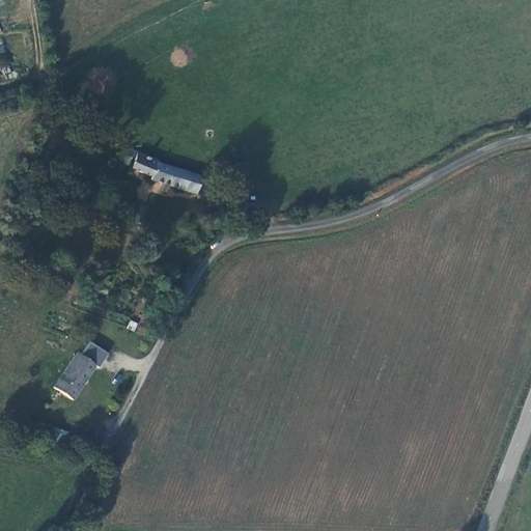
[(158,164),(158,162),(137,152),(130,169),(150,177),(149,180),(200,196),(206,178),(158,164)]
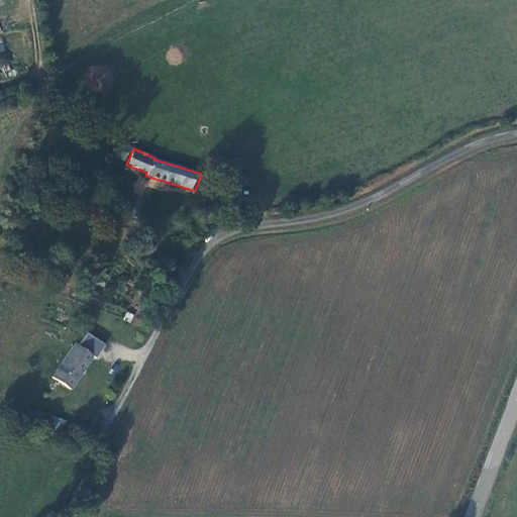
[(141,200),(129,199),(126,217),(138,218),(141,200)]
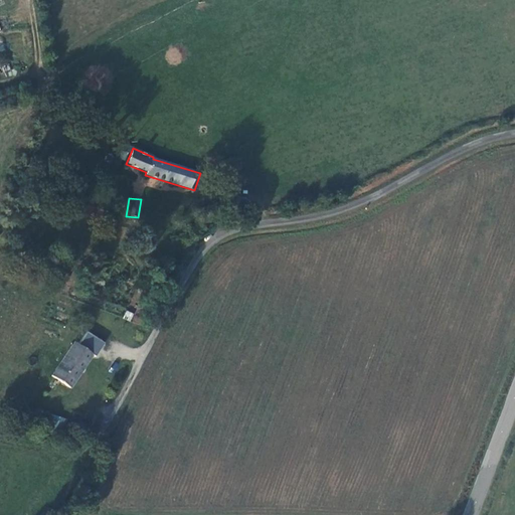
[(123,319),(130,321),(134,313),(126,310),(123,319)]
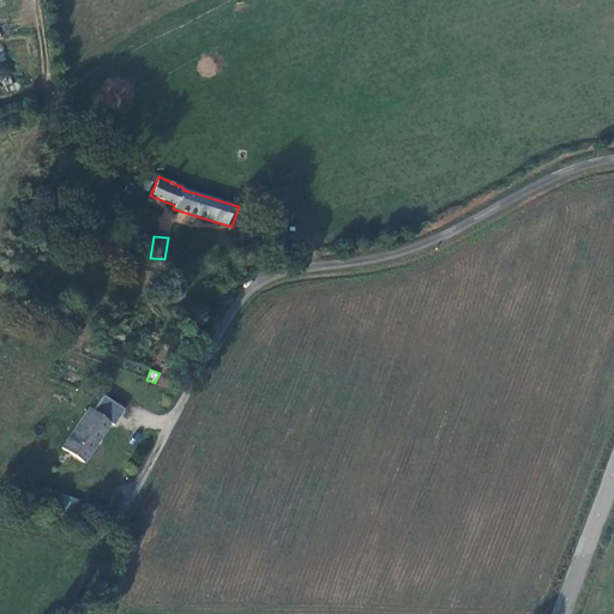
[(88,410),(61,447),(82,462),(108,423),(88,410)]
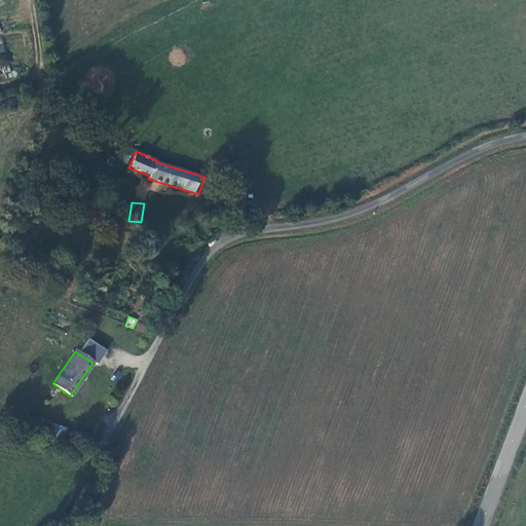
[(49,424),(48,437),(65,438),(66,425),(49,424)]
